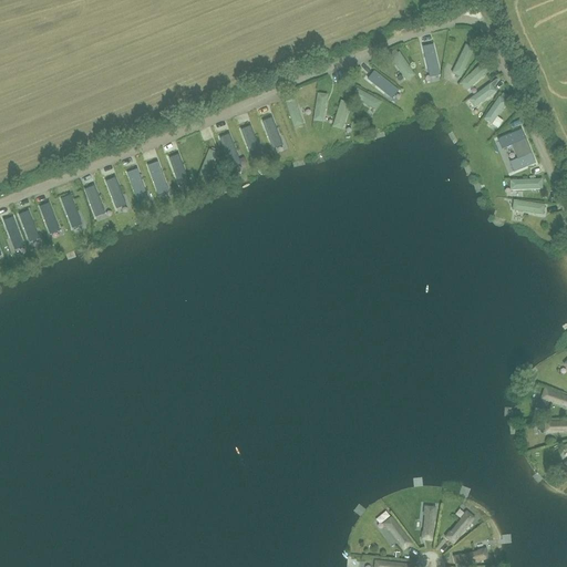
[(437,45),(428,45),(428,76),(437,76),(437,45)]
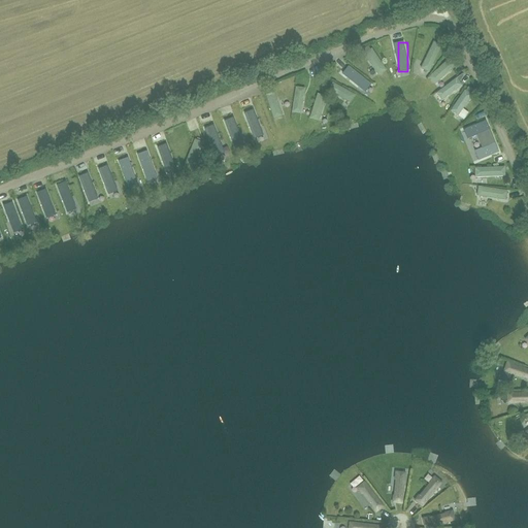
[(441,46),(433,43),(421,70),(429,73),(441,46)]
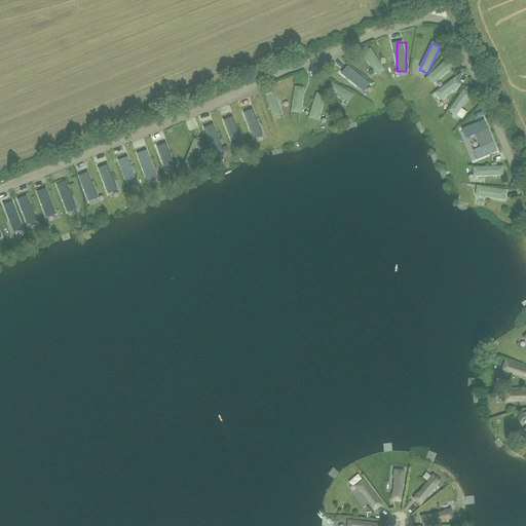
[(454,66),(448,60),(427,78),(434,85),(454,66)]
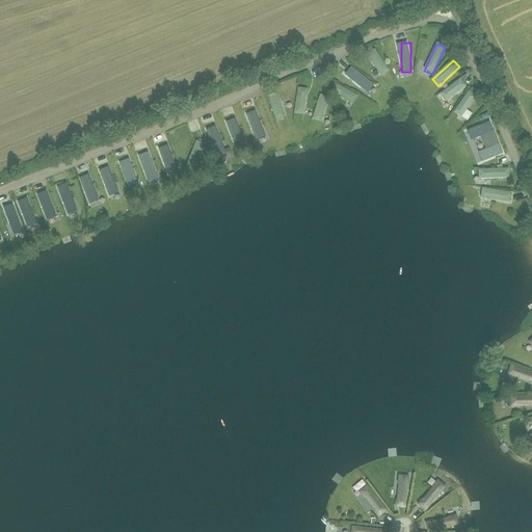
[(375,82),(354,68),(349,74),(370,89),(375,82)]
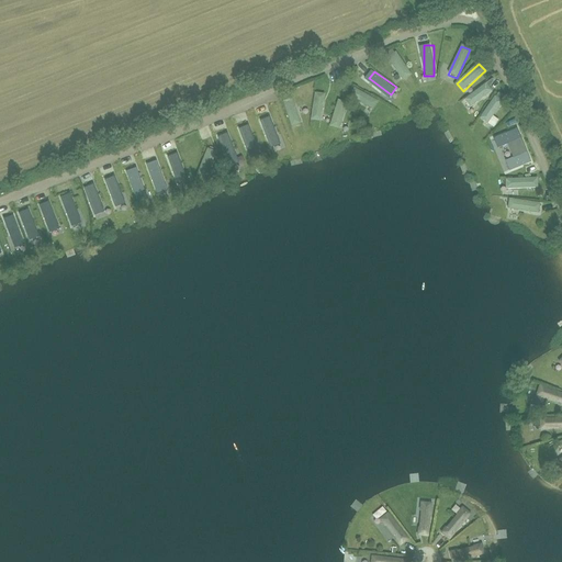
[(490,92),(484,85),(464,100),(470,108),(490,92)]
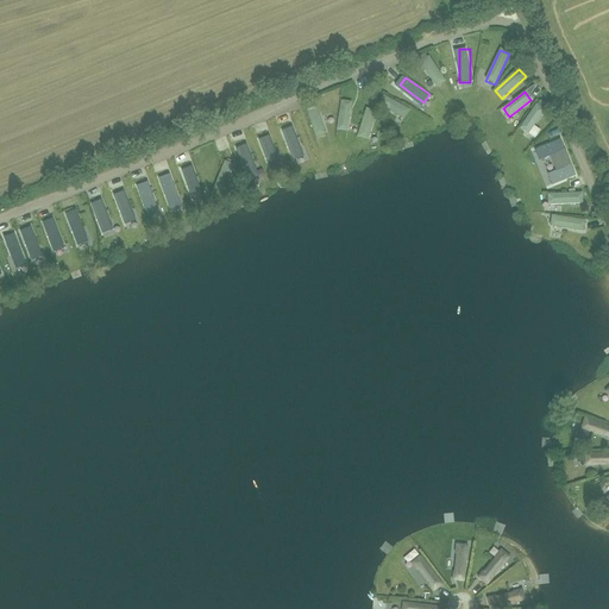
[(415,110),(389,96),(384,105),(409,119),(415,110)]
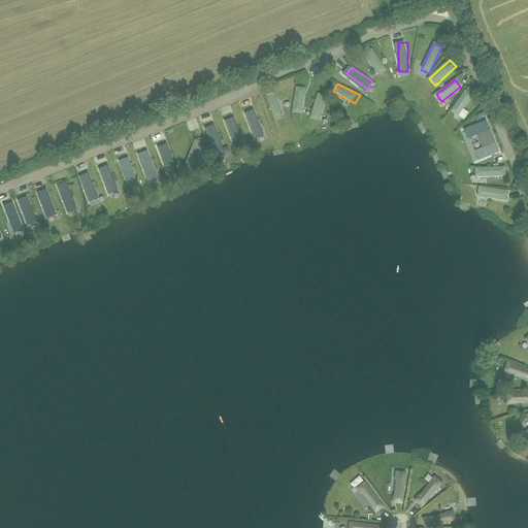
[(309,89),(300,88),(297,112),(307,113),(309,89)]
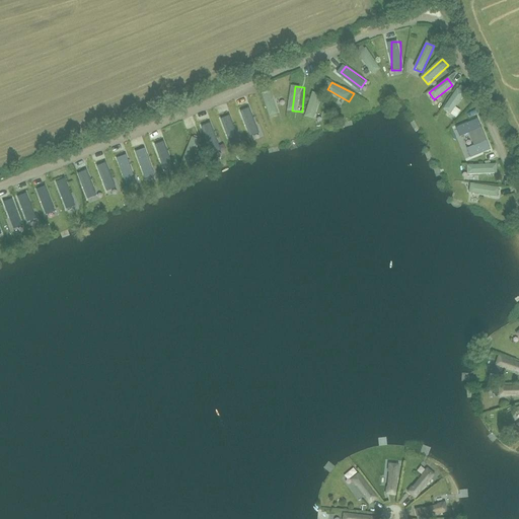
[(274,90),(266,93),(274,118),(283,115),(274,90)]
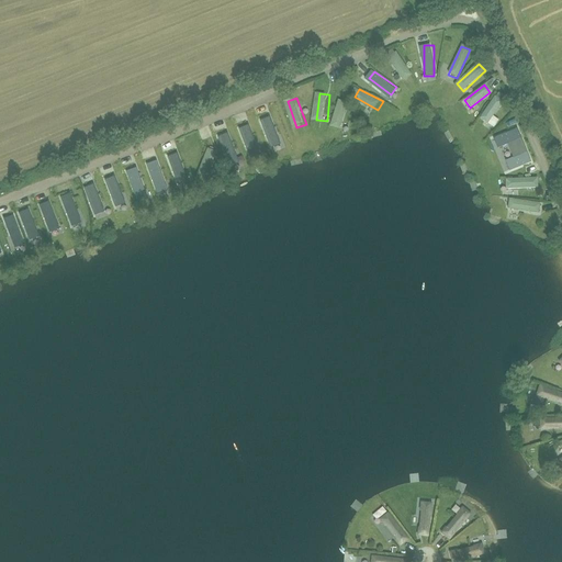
[(503,103),(495,98),(480,120),(487,124),(503,103)]
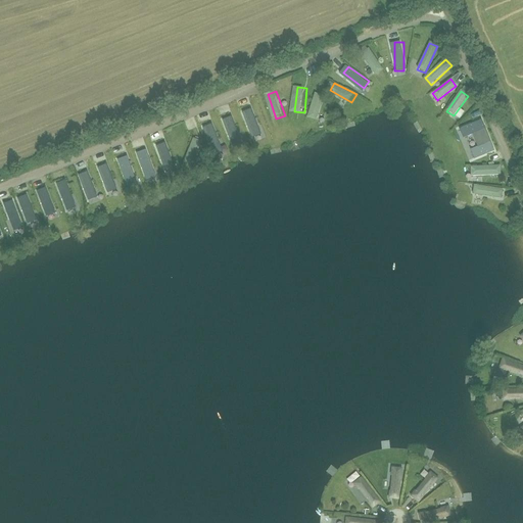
[(328,96),(319,93),(313,117),(322,121),(328,96)]
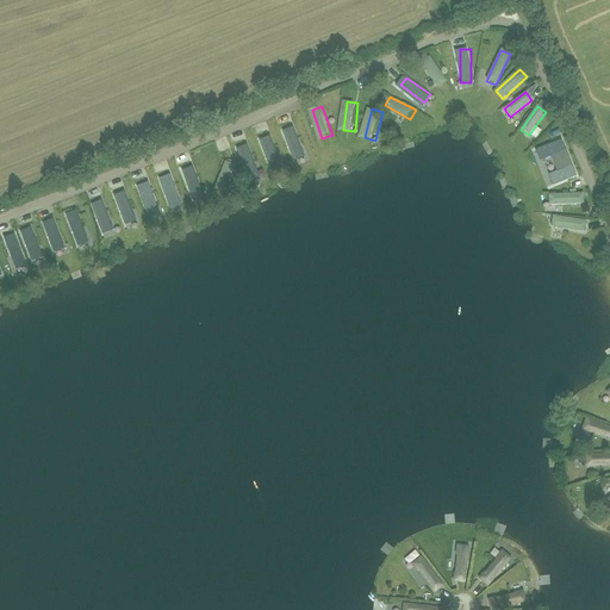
[(297,113),(286,118),(300,144),(310,139),(297,113)]
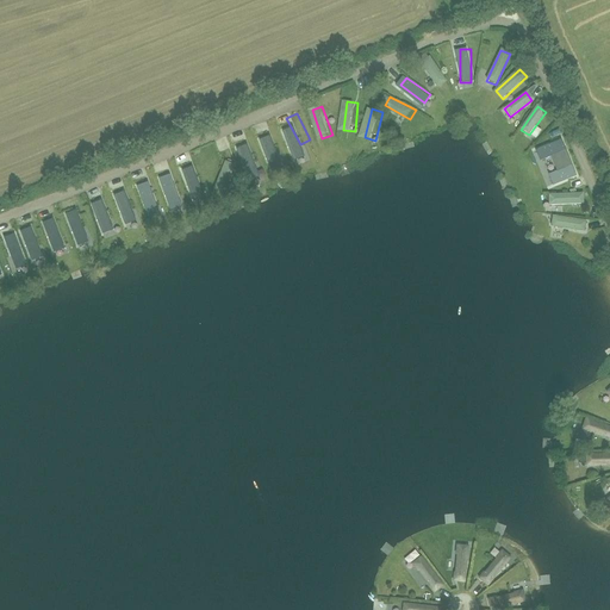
[(541,138),(547,130),(540,126),(535,134),(541,138)]
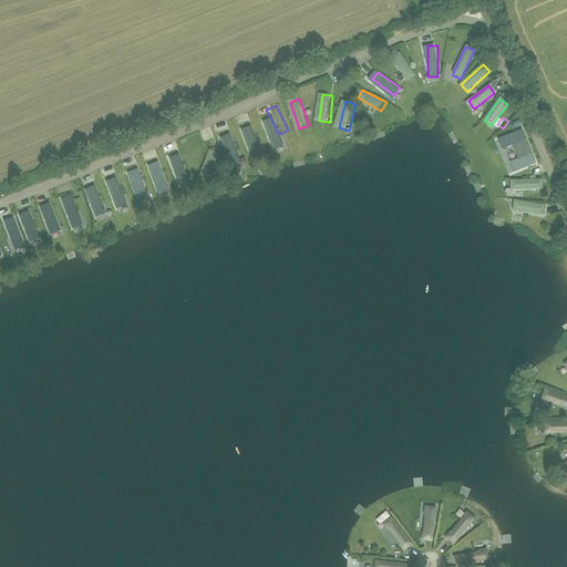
[(269,141),(246,124),(239,133),(263,150),(269,141)]
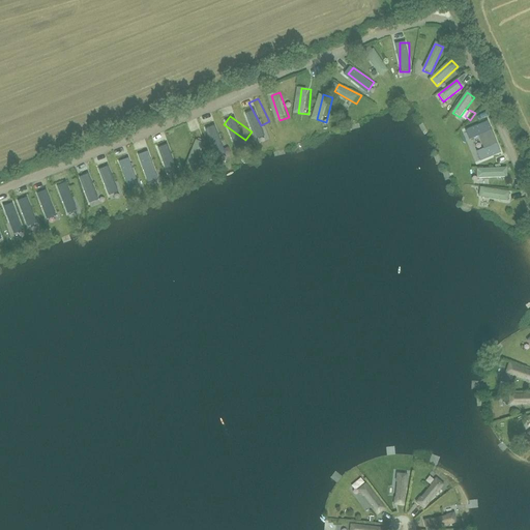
[(477,152),(480,160),(500,152),(487,122),(466,130),(469,139),(478,136),(483,149),(477,152)]
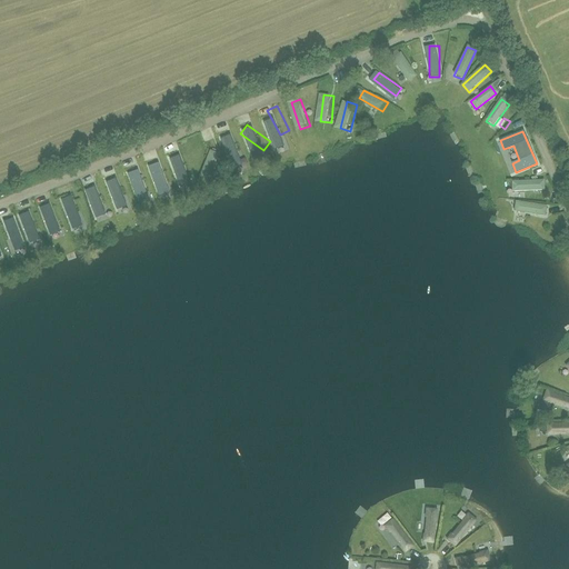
[(258,157),(232,145),(228,155),(253,165),(258,157)]
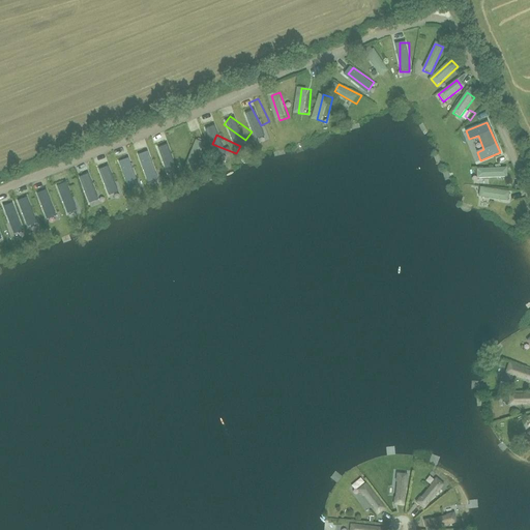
[(188,139),(180,137),(174,162),(183,164),(188,139)]
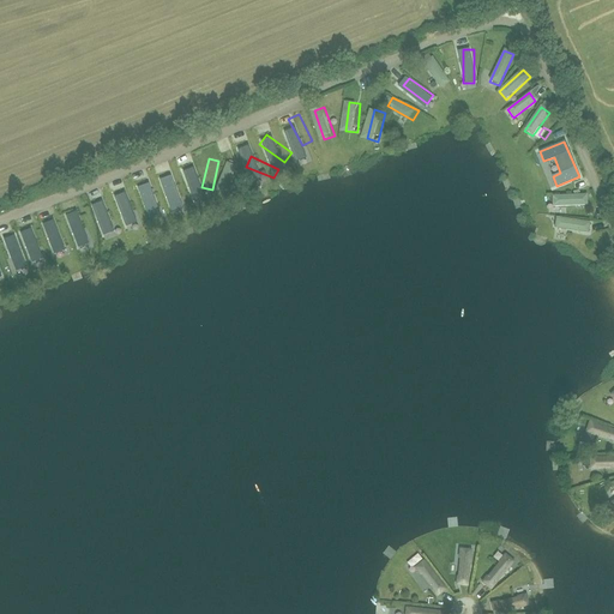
[(242,167),(230,162),(221,191),(234,194),(242,167)]
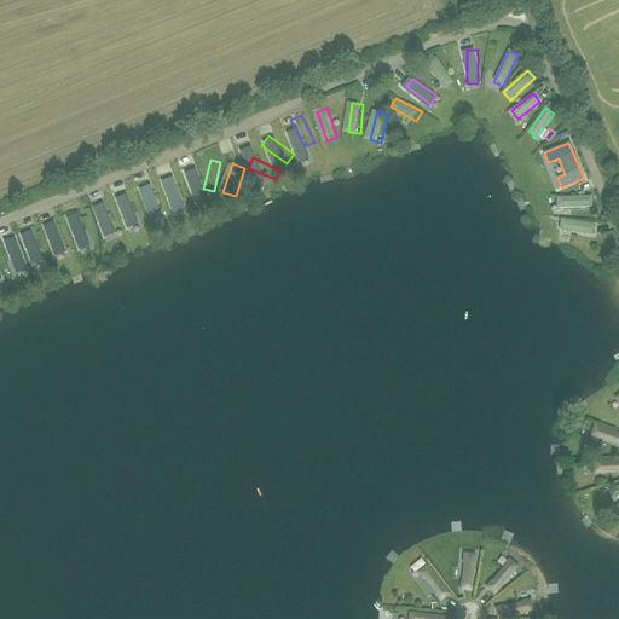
[(190,195),(179,167),(168,171),(179,198),(190,195)]
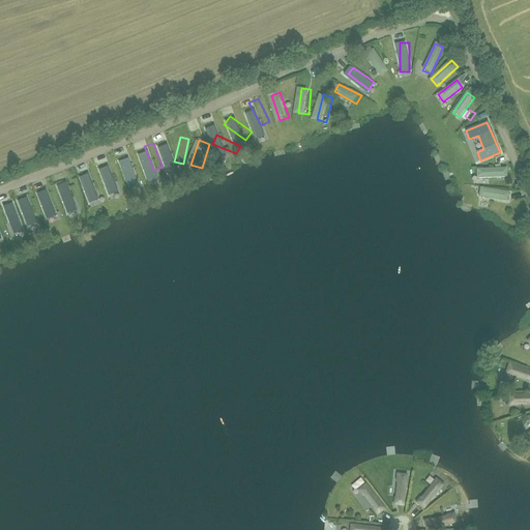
[(143,172),(131,149),(122,153),(134,176),(143,172)]
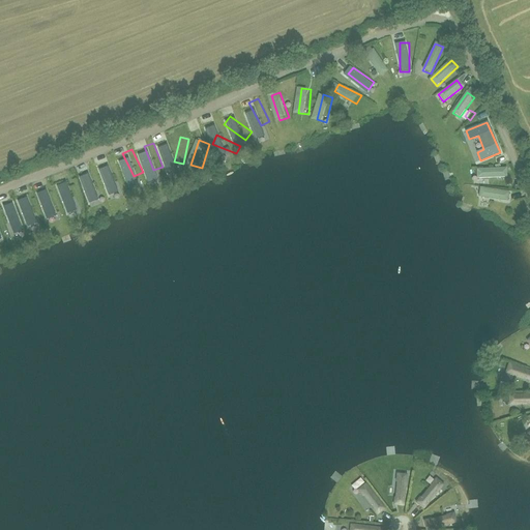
[(123,181),(101,165),(95,174),(118,188),(123,181)]
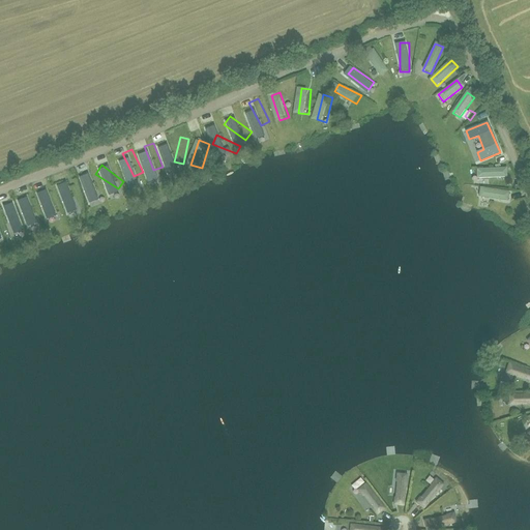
[(505,169),(476,171),(476,180),(506,178),(505,169)]
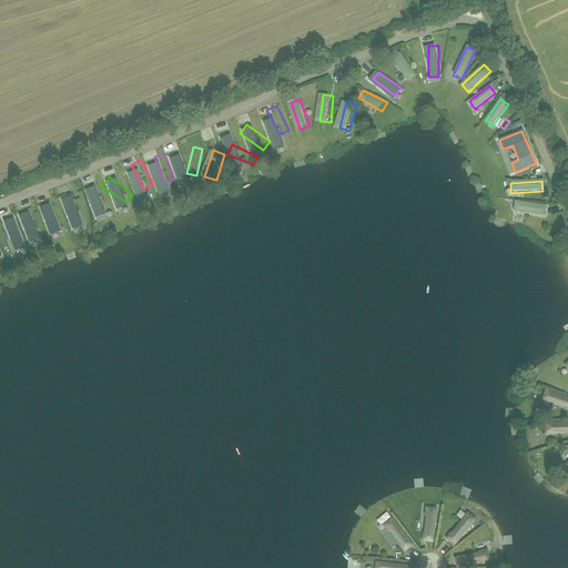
[(66,200),(54,200),(52,227),(63,227),(66,200)]
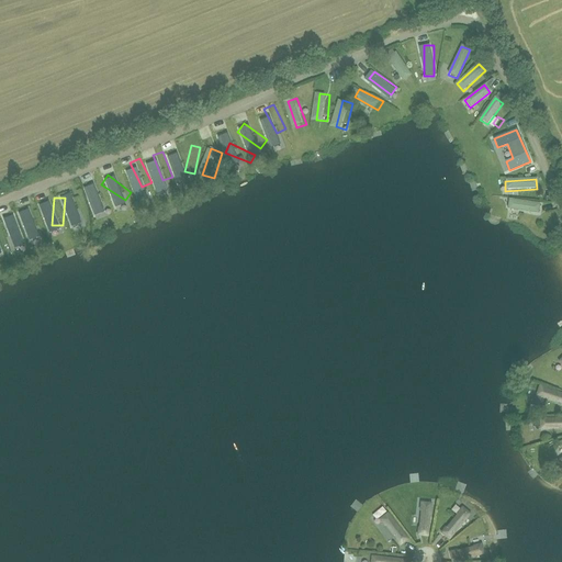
[(127,211),(101,198),(97,208),(123,220),(127,211)]
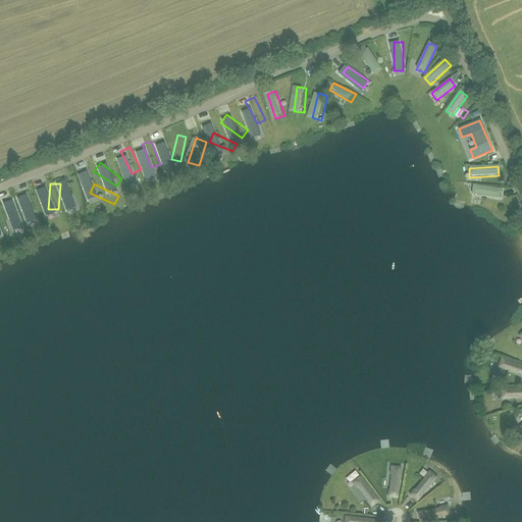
[(504,190),(475,185),(474,194),(503,199),(504,190)]
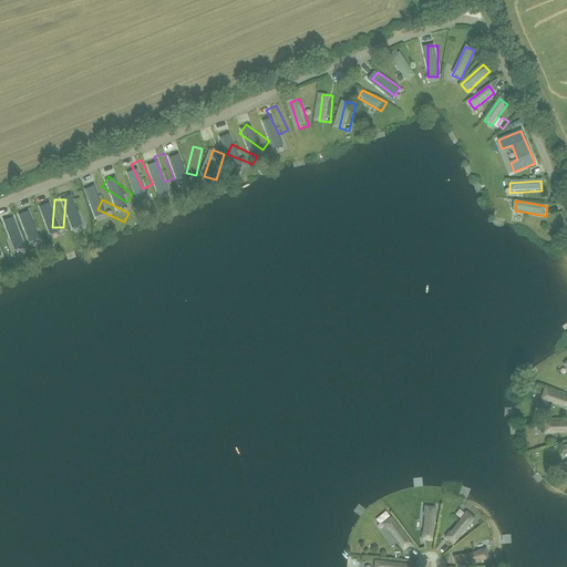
[(89,205),(79,203),(71,229),(82,232),(89,205)]
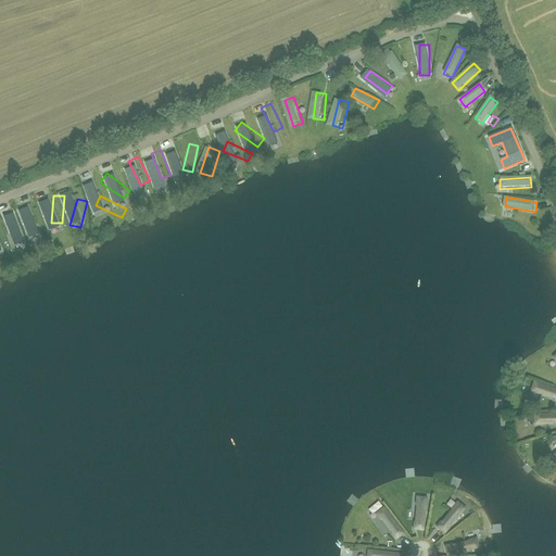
[(19,234),(3,212),(0,214),(0,226),(10,240),(19,234)]
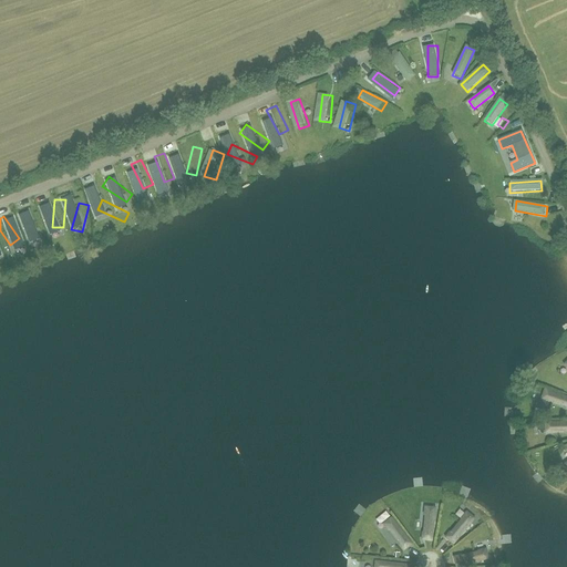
[(566,397),(547,390),(543,401),(552,405),(552,404),(566,409),(566,410),(566,397)]
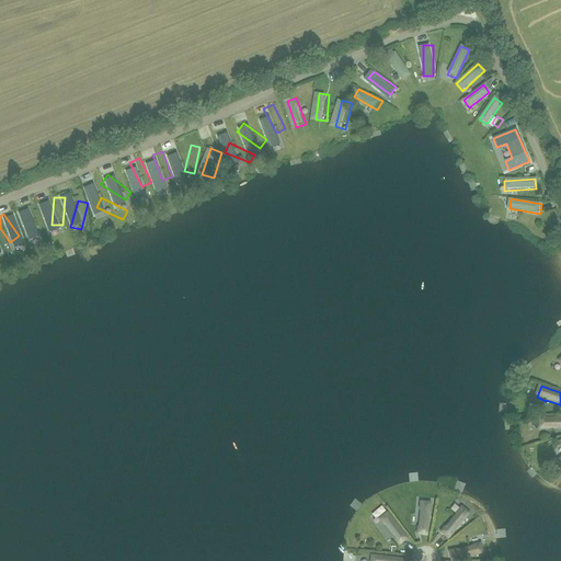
[(560,418),(540,419),(541,432),(551,431),(551,430),(560,430),(560,418)]
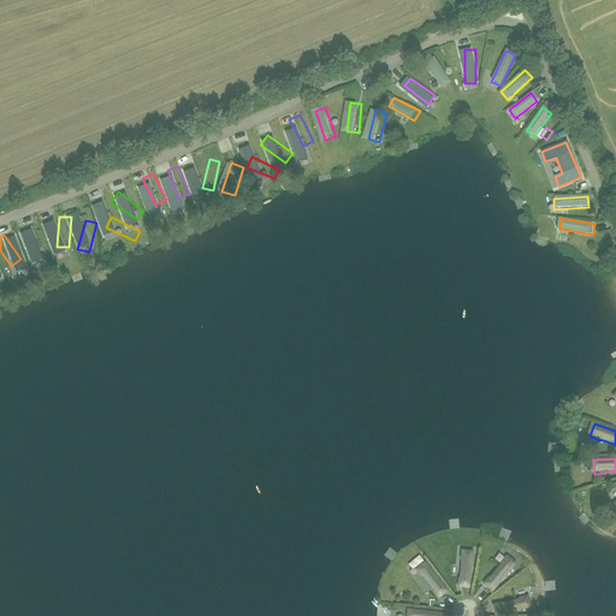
[(457,586),(465,587),(465,585),(469,586),(472,554),(468,554),(468,551),(461,551),(461,560),(462,561),(460,579),(458,579),(457,586)]
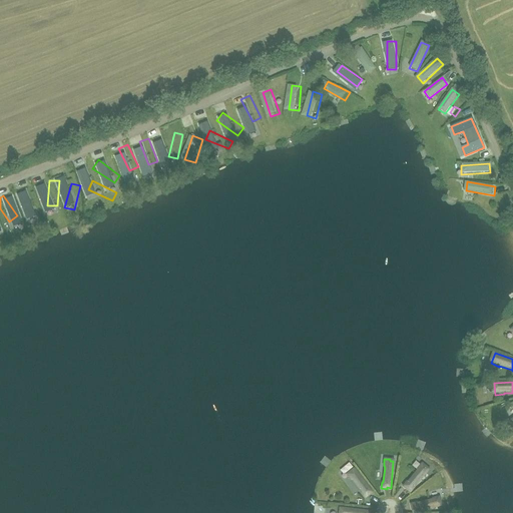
[(409,489),(411,491),(428,471),(425,468),(426,467),(422,463),(417,469),(418,470),(408,482),(407,481),(403,486),(408,491),(409,489)]
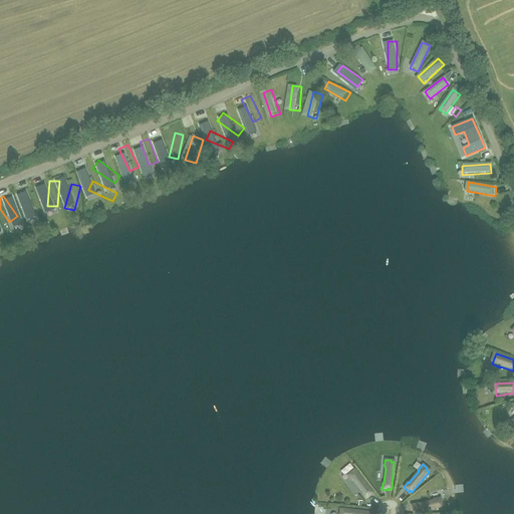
[(365,499),(369,495),(368,494),(371,492),(354,470),(347,475),(351,481),(352,481),(362,493),(361,494),(365,499)]
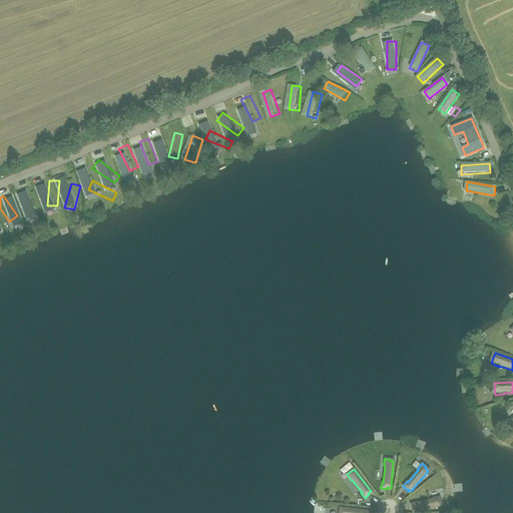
[(410,504),(412,510),(413,509),(414,512),(441,506),(439,497),(432,499),(432,500),(417,503),(417,502),(410,504)]
